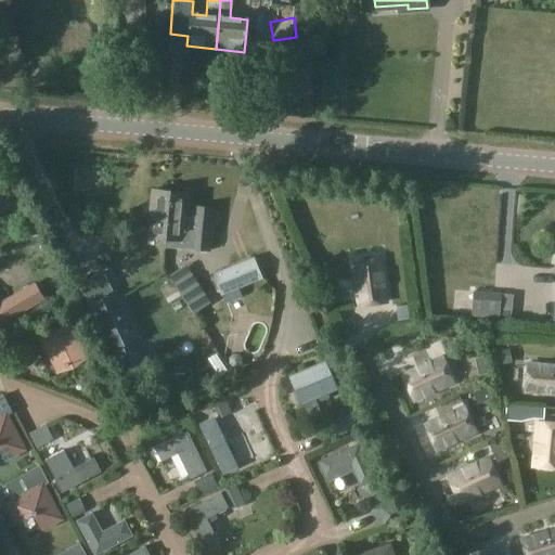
[(126,203),(121,252),(151,254),(152,243),(165,244),(170,191),(152,189),(151,205),(126,203)]
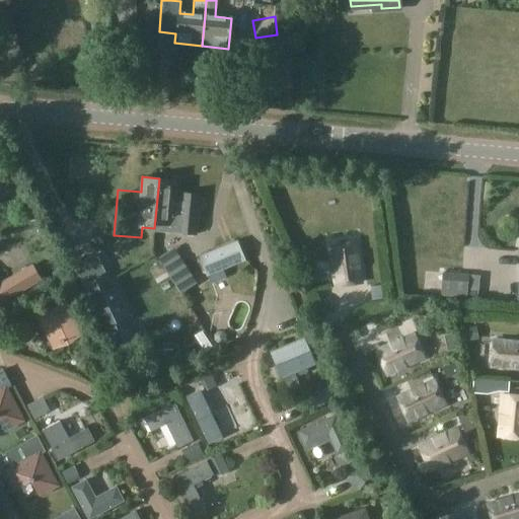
[(175,179),(159,178),(154,228),(154,230),(195,233),(198,196),(183,194),(182,203),(173,202),(175,179)]
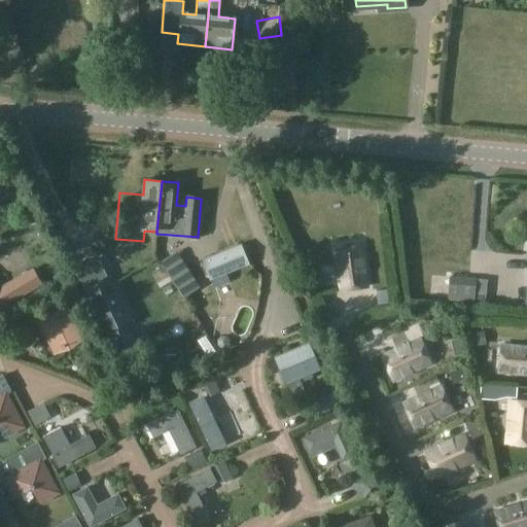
[(223,267),(225,275),(249,265),(241,243),(200,259),(206,273),(223,267)]
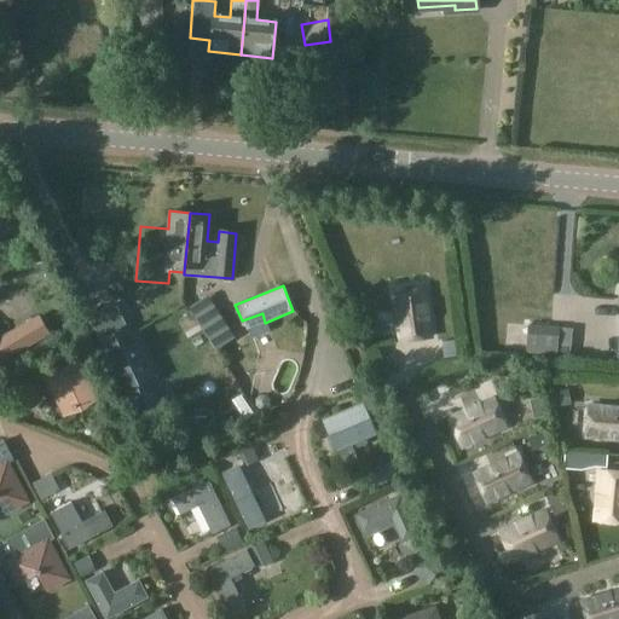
[(400,342),(429,339),(423,290),(392,294),(400,342)]
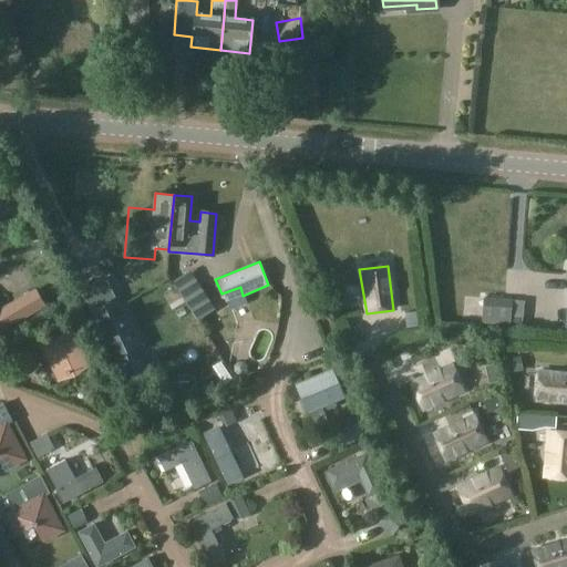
[(141,344),(117,300),(90,313),(113,359),(115,358),(126,379),(144,370),(134,348),(141,344)]
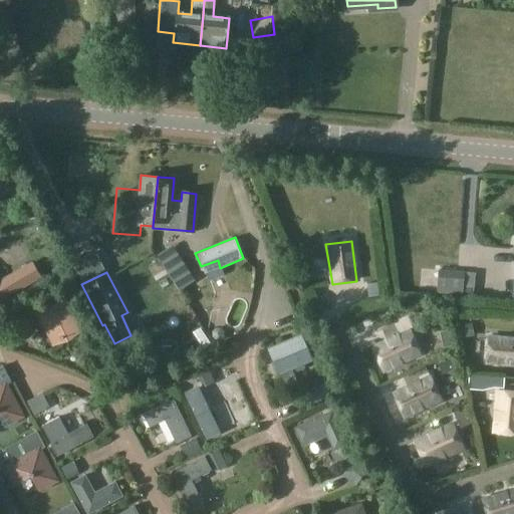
[(0,303),(19,292),(9,274),(0,279),(0,303)]
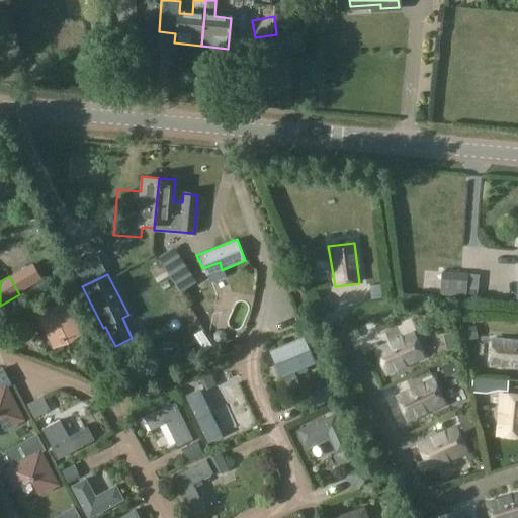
[(465,278),(441,276),(439,297),(464,298),(465,278)]
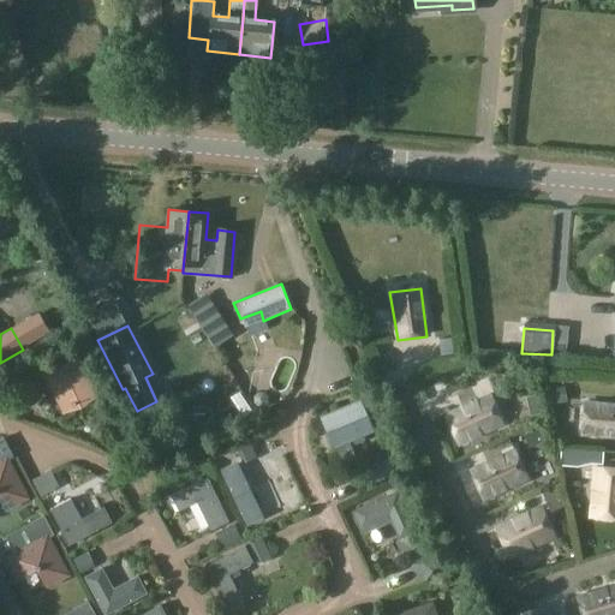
[(451,340),(439,341),(441,357),(453,354),(451,340)]
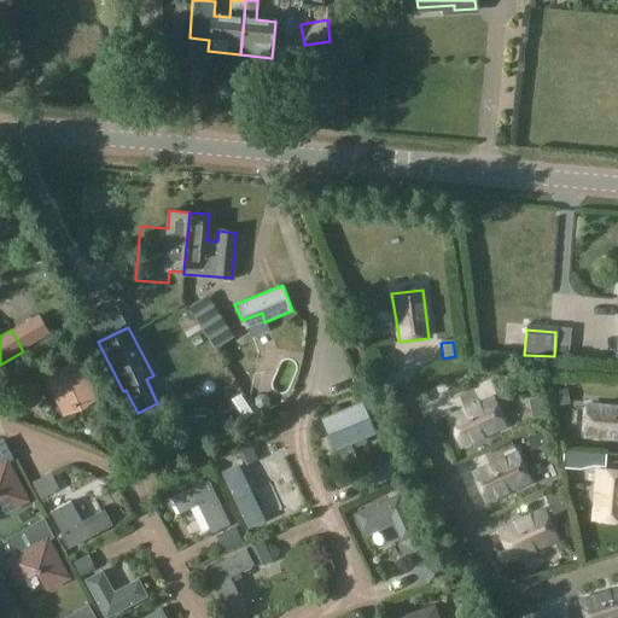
[(77,361),(44,378),(47,388),(53,400),(62,417),(97,398),(77,361)]
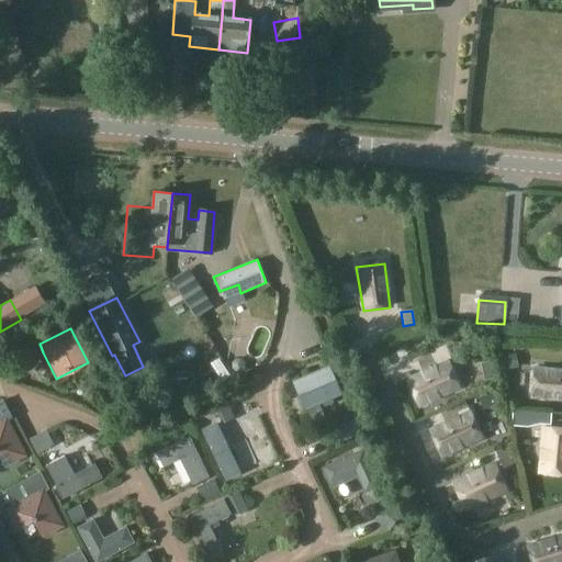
[(515,355),(499,357),(502,371),(518,369),(515,355)]
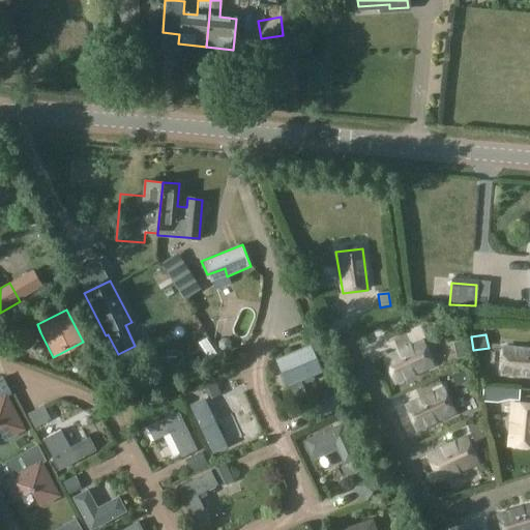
[(222,339),(217,343),(218,348),(222,351),(227,351),(230,347),(230,342),(226,339),(222,339)]
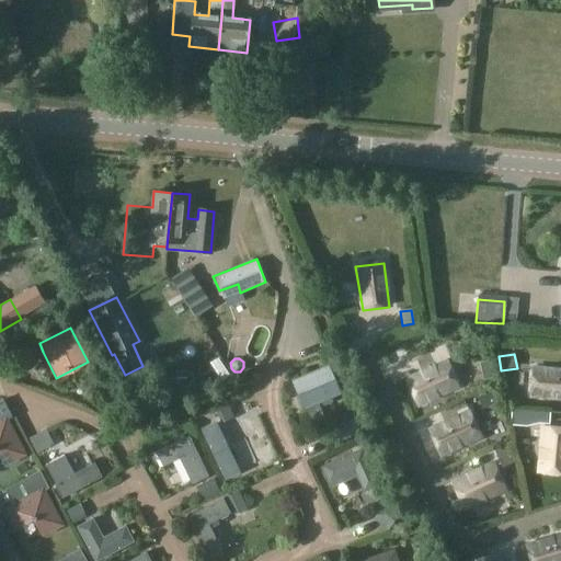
[(457,388),(445,362),(405,380),(418,407),(457,388)]
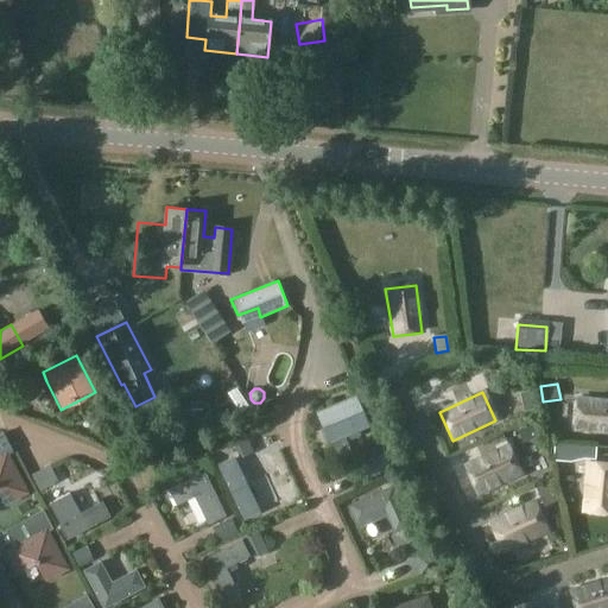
[(531,392),(519,394),(523,412),(536,410),(531,392)]
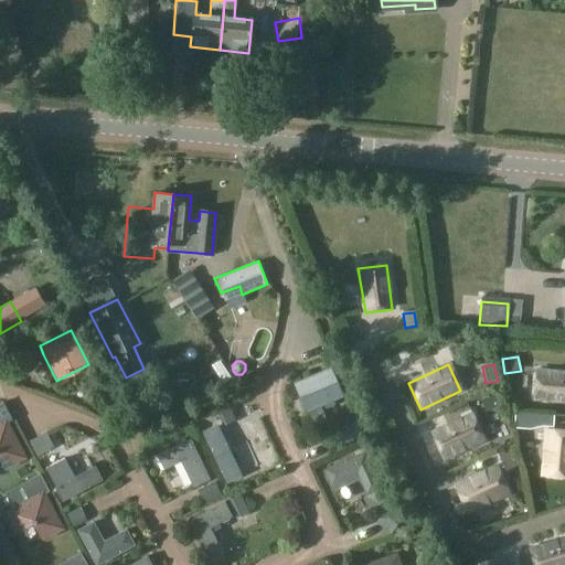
[(329,370),(292,386),(305,414),(341,397),(329,370)]
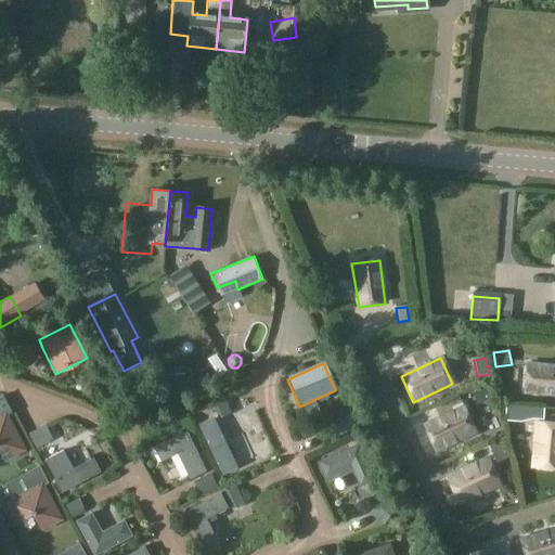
[(524,392),(554,395),(554,366),(526,364),(524,392)]
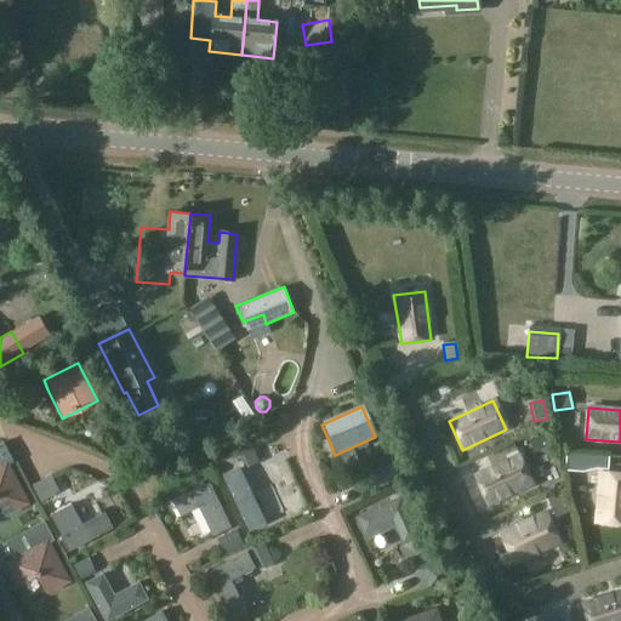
[(550,429),(528,439),(534,453),(556,443),(550,429)]
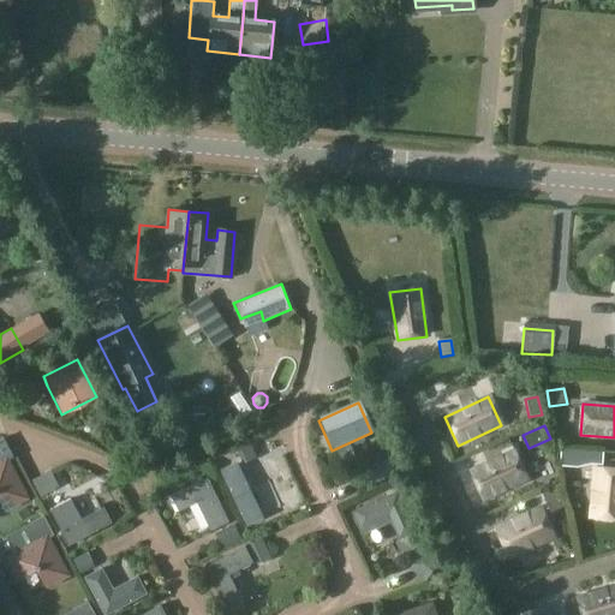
[(460,464),(503,443),(496,430),(454,449),(460,464)]
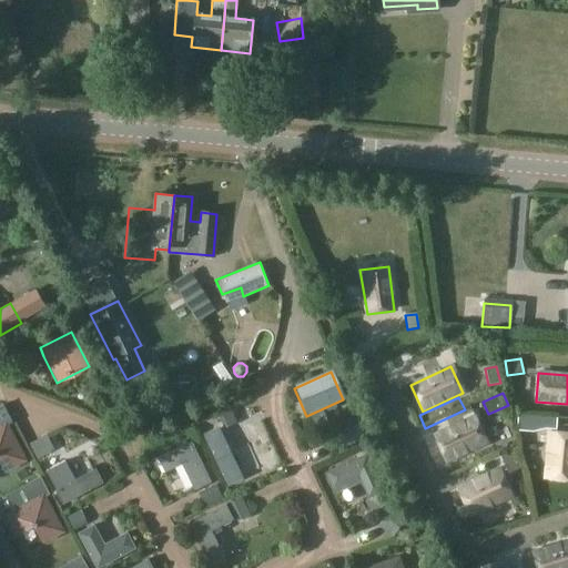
[(0,460),(4,470),(23,460),(6,427),(12,423),(3,405),(0,406),(0,460)]
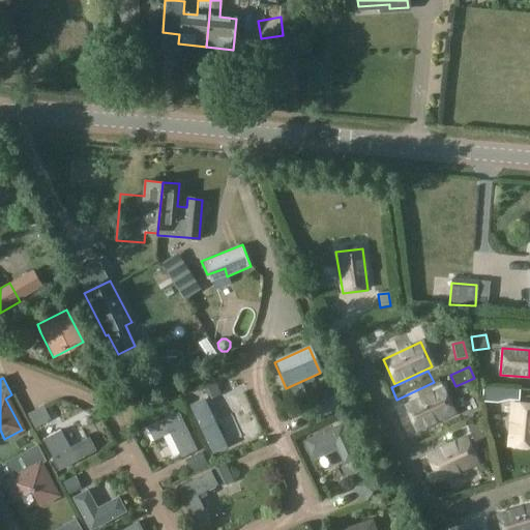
[(299,384),(285,391),(294,410),(307,403),(313,411),(324,405),(314,386),(303,391),(299,384)]
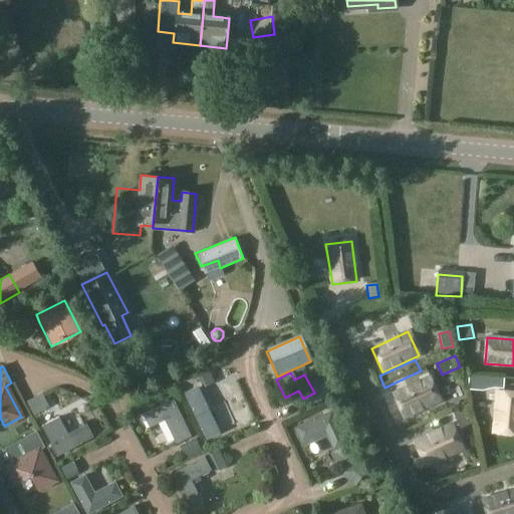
[(469,375),(468,390),(481,391),(482,376),(469,375)]
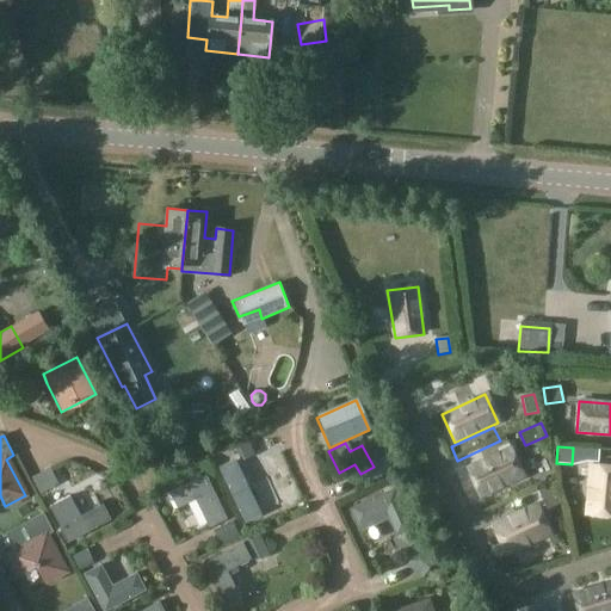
[(480,498),(523,477),(510,449),(467,469),(480,498)]
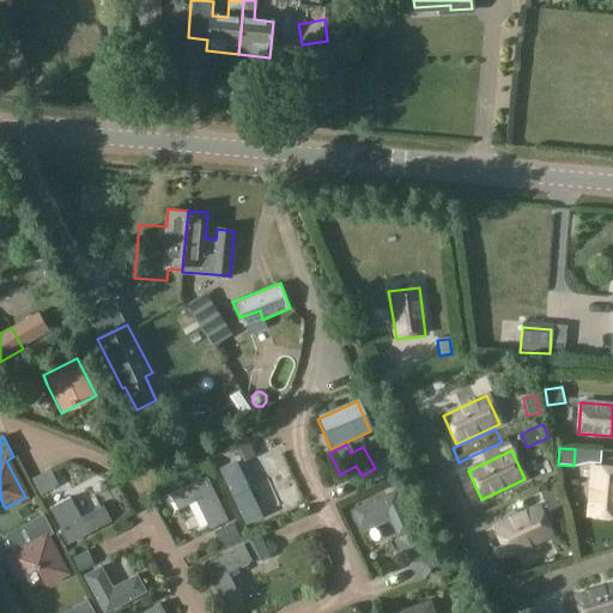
[(237,461),(219,469),(246,525),(263,516),(237,461)]
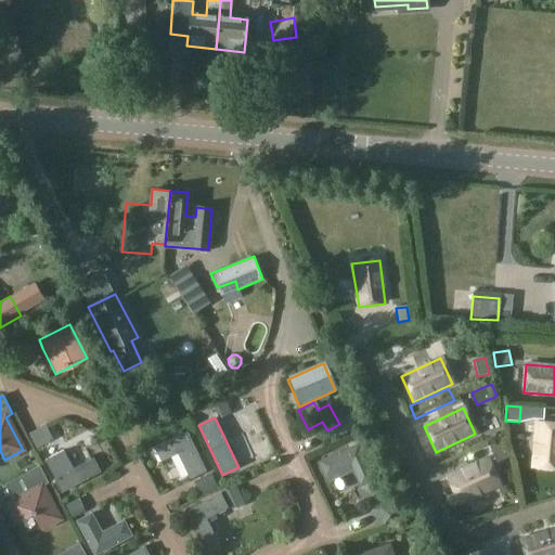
[(481,440),(494,435),(489,421),(475,426),(481,440)]
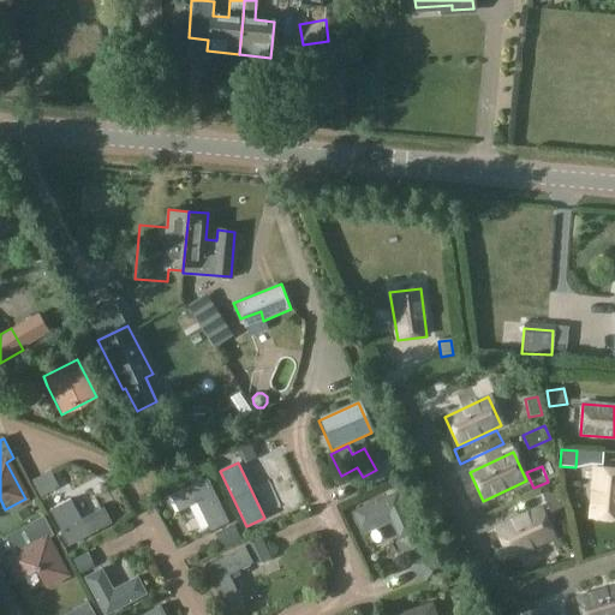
[(614,471),(593,470),(590,518),(614,519),(614,471)]
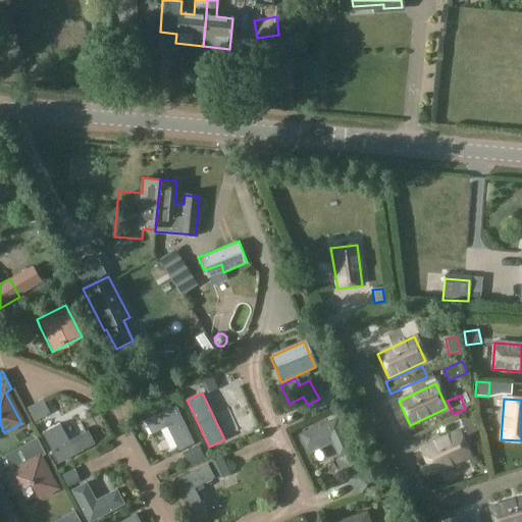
[(173,409),(146,422),(151,434),(166,427),(176,447),(189,440),(173,409)]
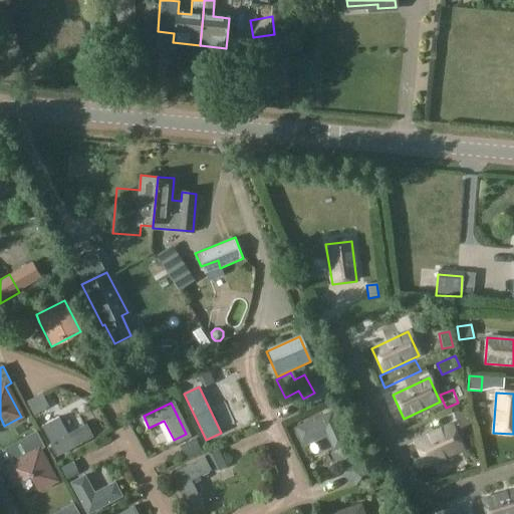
[(468,406),(453,413),(460,429),(472,424),(468,406)]
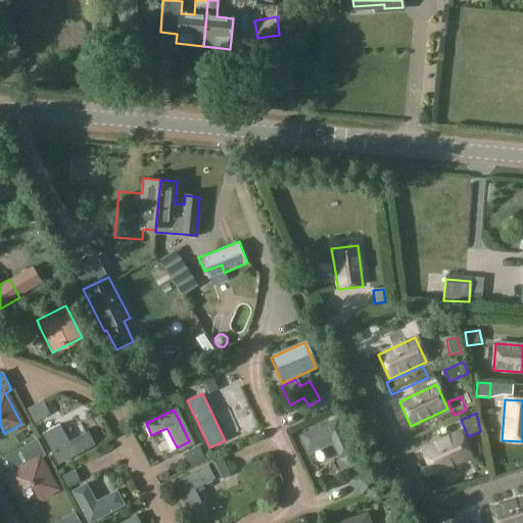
[(409,440),(448,427),(444,415),(405,428),(409,440)]
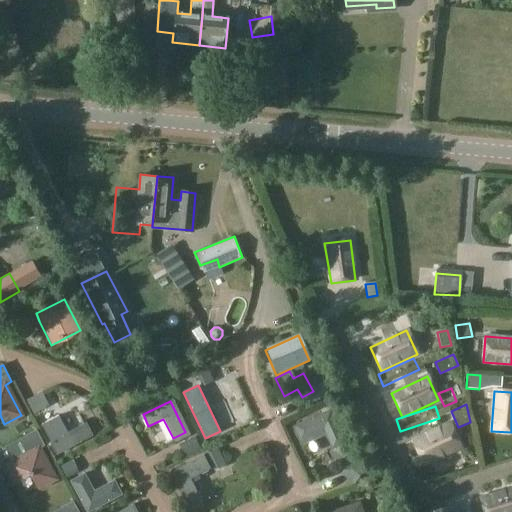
[(292,427),(300,445),(301,445),(325,435),(331,449),(345,443),(331,410),(292,427)]
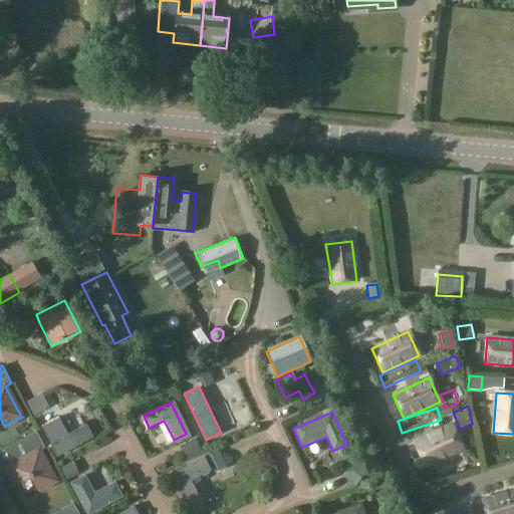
[(56,456),(56,457),(91,438),(91,437),(88,431),(85,426),(67,435),(58,419),(47,424),(43,426),(42,427),(51,444),(50,444),(56,456)]
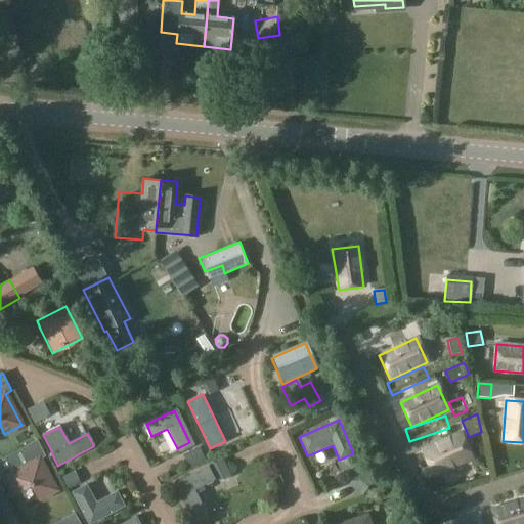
[(422,450),(433,475),(471,459),(460,434),(422,450)]
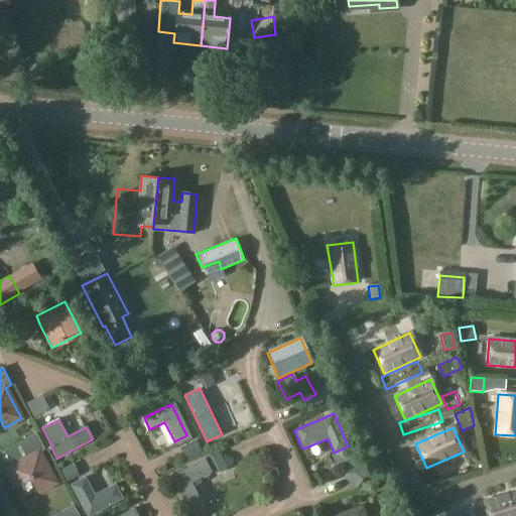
[(28,457),(12,466),(7,469),(16,485),(28,479),(32,480),(38,492),(55,483),(39,453),(45,449),(37,433),(20,441),(28,457)]
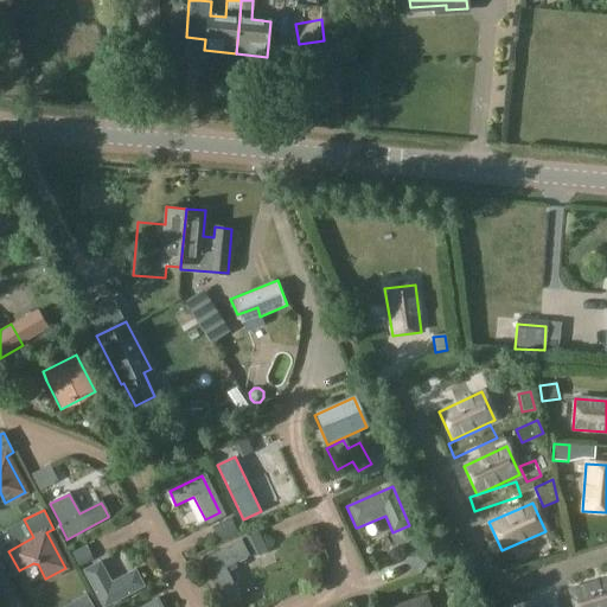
[(362,551),(388,542),(383,530),(357,540),(362,551)]
